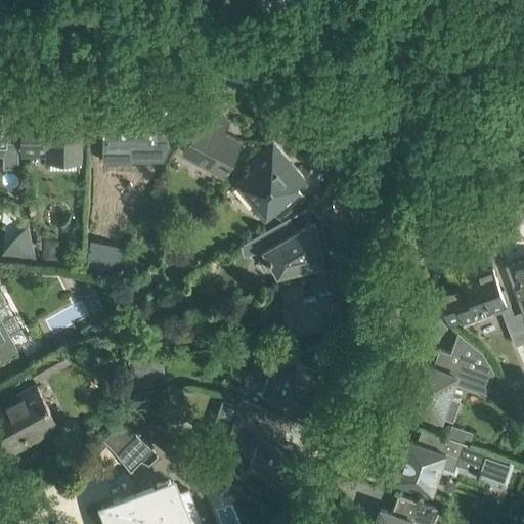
[(23,120),(23,140),(23,154),(49,155),(49,157),(79,157),(79,107),(48,107),(48,120),(23,120)]
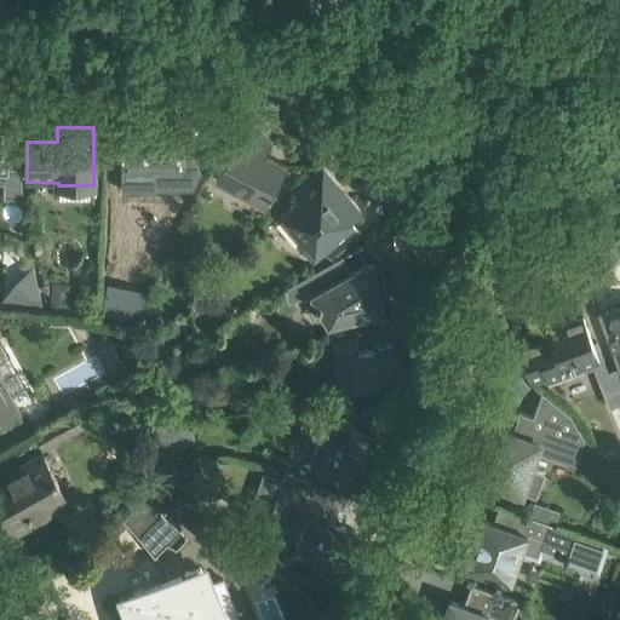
[(178,127),(121,127),(121,190),(194,190),(196,184),(207,162),(196,158),(178,158),(178,127)]
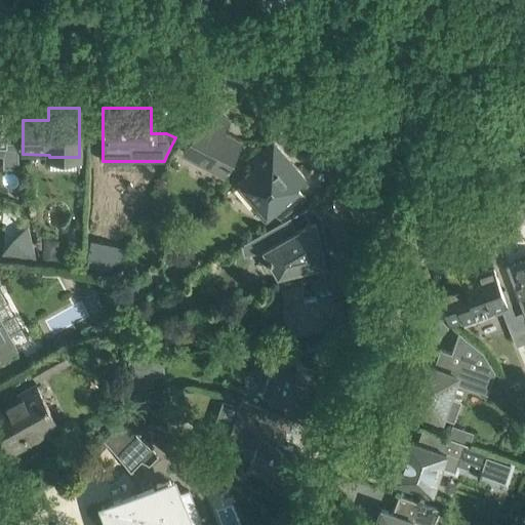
[(205,108),(196,126),(183,151),(224,171),(242,136),(226,128),(230,120),(205,108)]
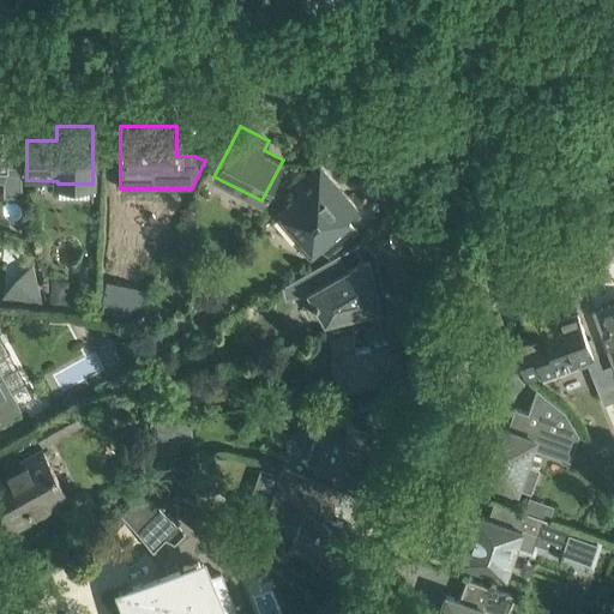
[(0,178),(8,179),(8,193),(23,193),(23,167),(8,167),(8,127),(0,127),(0,178)]
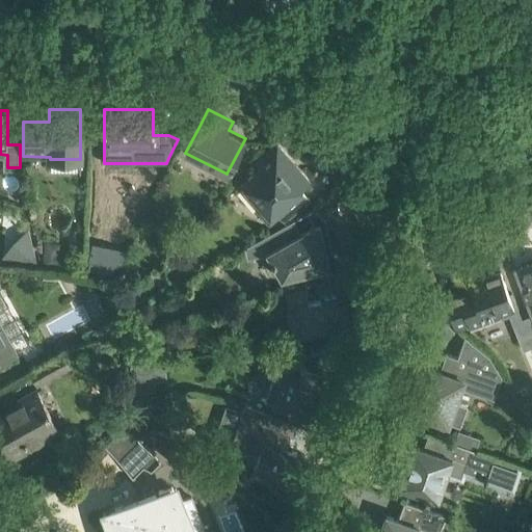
[(269,227),(280,216),(283,220),(288,215),(289,216),(310,198),(301,189),(310,182),(277,144),(256,163),(260,167),(241,184),(260,205),(255,210),(269,227)]
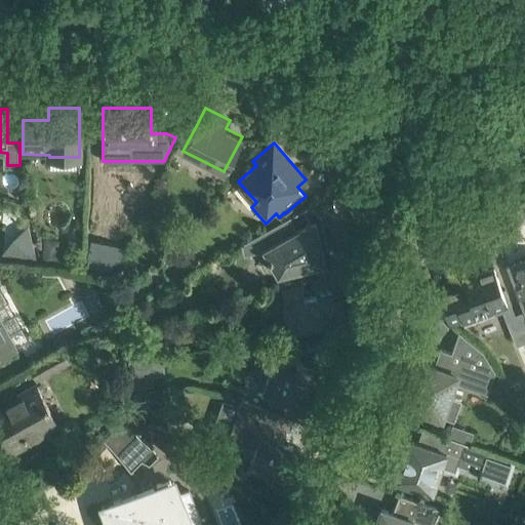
[(268,230),(257,236),(264,249),(277,275),(306,268),(325,264),(318,230),(311,223),(292,233),(285,219),(268,230)]
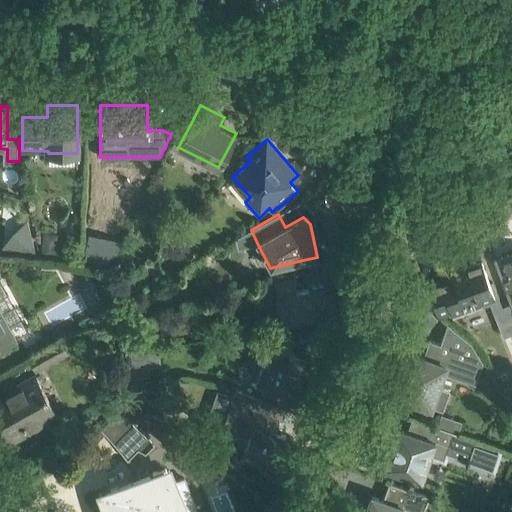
[(13,232),(1,248),(35,253),(27,220),(13,232)]
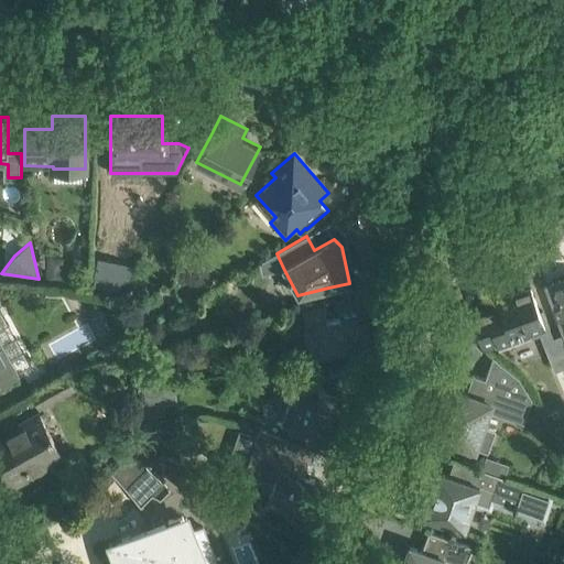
[(563,278),(552,282),(560,306),(552,310),(556,322),(563,318),(563,278)]
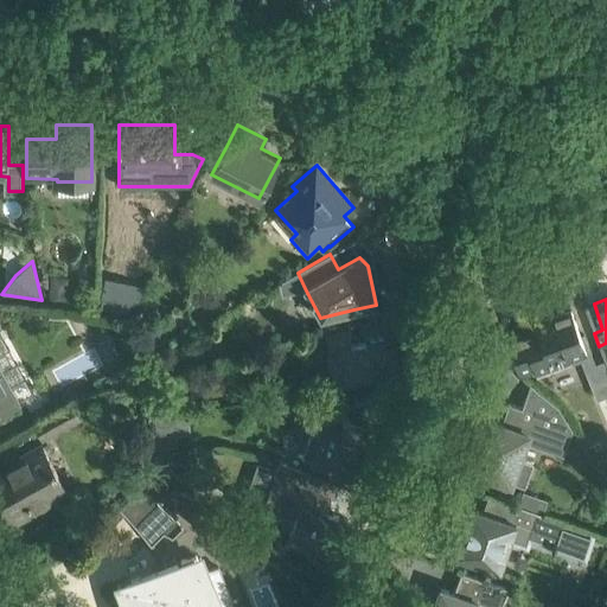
[(572,310),(554,317),(551,311),(538,315),(541,323),(535,324),(537,332),(510,343),(508,339),(492,345),(494,350),(503,358),(506,359),(512,356),(521,376),(535,371),(537,377),(570,364),(568,358),(586,351),(572,310)]
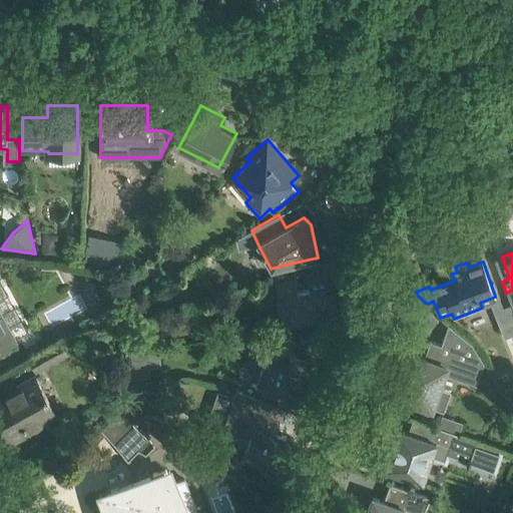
[(335,268),(316,273),(307,275),(310,288),(297,291),(294,279),(275,283),(285,323),(313,316),(314,322),(337,316),(333,298),(328,299),(326,291),(340,288),(335,268)]
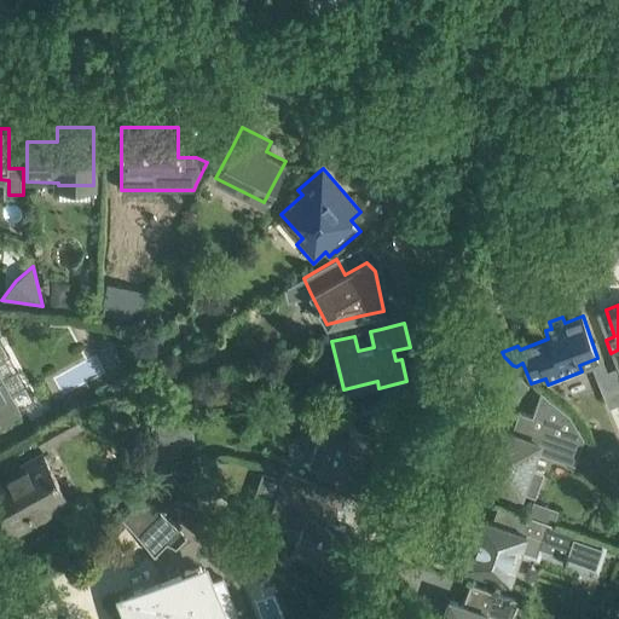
[(0,420),(19,410),(0,375),(0,420)]
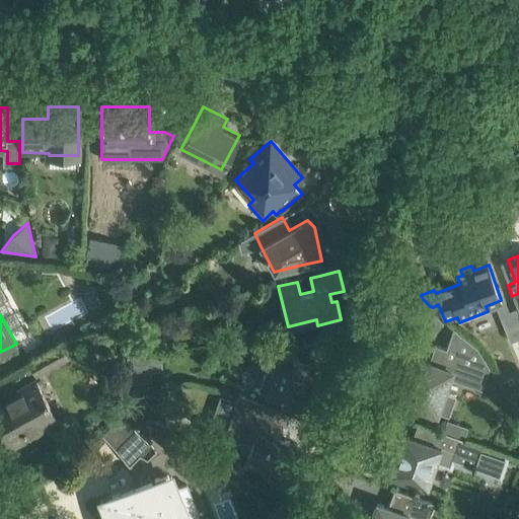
[(105,314),(92,322),(97,331),(112,328),(105,314)]
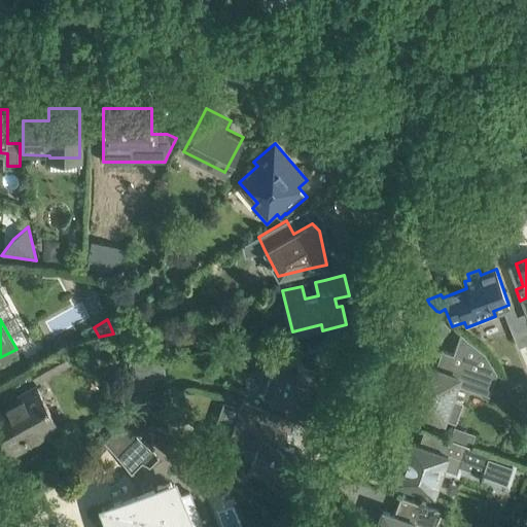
[(423,363),(408,407),(418,411),(417,413),(421,415),(421,414),(445,422),(454,425),(462,402),(453,398),(458,384),(489,394),(496,375),(498,374),(490,360),(488,358),(487,355),(485,353),(483,351),(481,349),(479,347),(477,345),(475,343),(472,342),(470,340),(468,338),(465,337),(463,336),(463,334),(460,332),(457,342),(453,354),(446,351),(442,350),(434,367),(423,363)]
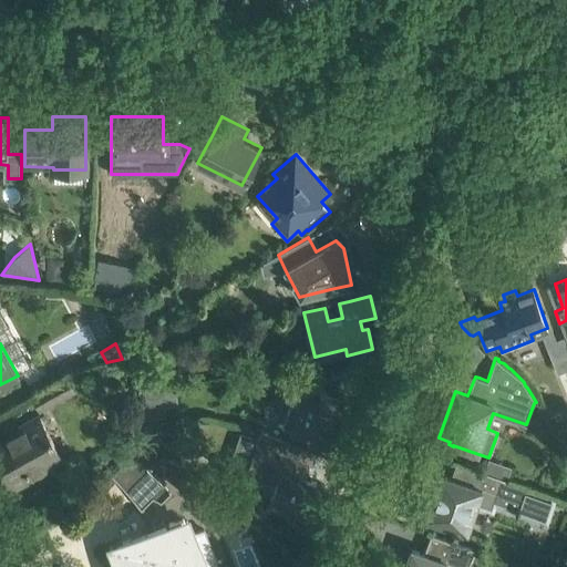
[(289,405),(281,426),(282,428),(311,437),(309,445),(333,454),(344,419),(337,415),(344,393),(360,393),(360,399),(375,399),(374,374),(352,375),(332,375),(330,380),(331,380),(330,382),(325,381),(311,381),(309,387),(307,387),(299,409),(289,405)]
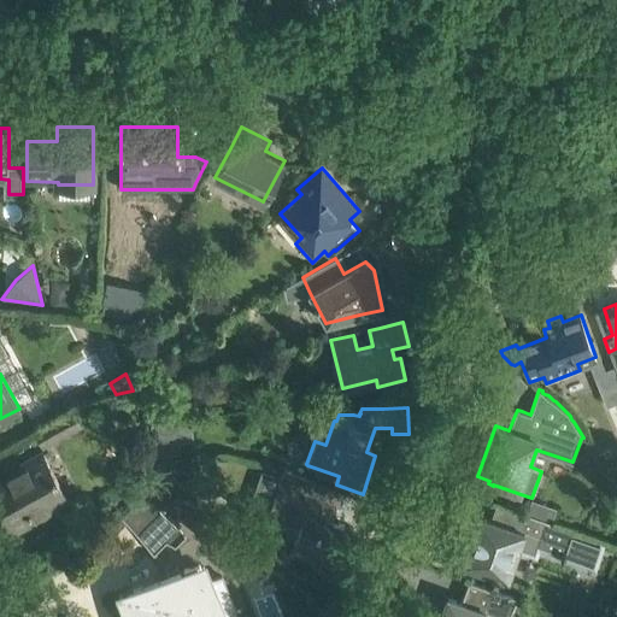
[(178,441),(154,444),(156,454),(180,452),(178,441)]
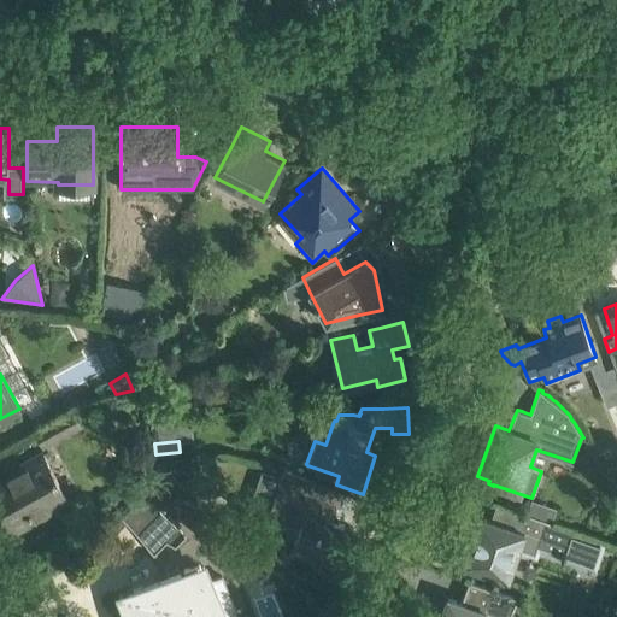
[(50,504),(65,495),(41,453),(0,476),(0,512),(7,527),(29,516),(33,522),(53,511),(50,504)]
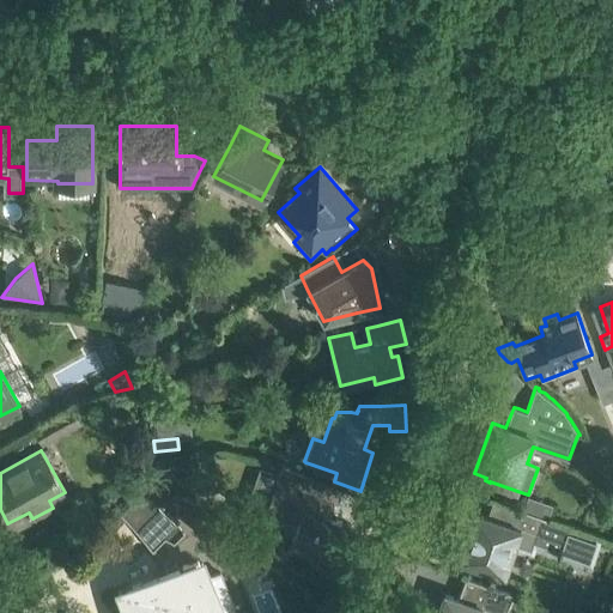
[(279,477),(267,513),(298,523),(292,539),(293,540),(290,551),(307,557),(310,545),(331,552),(343,521),(328,516),(333,503),(338,504),(341,492),(281,468),(279,477)]
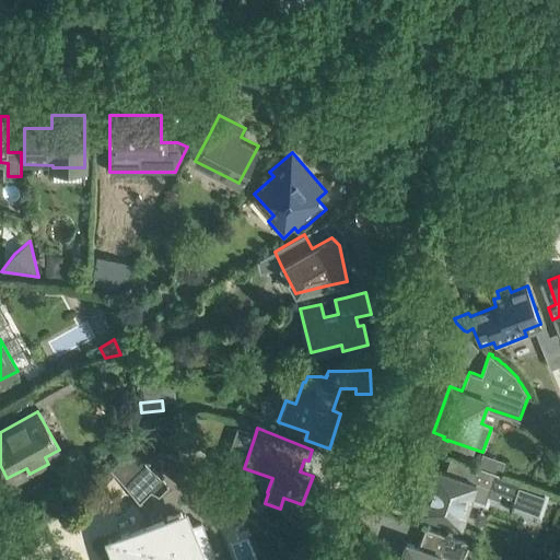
[(160,494),(170,486),(164,481),(165,480),(147,462),(146,463),(135,453),(112,468),(125,480),(123,482),(143,502),(153,491),(156,492),(160,494)]
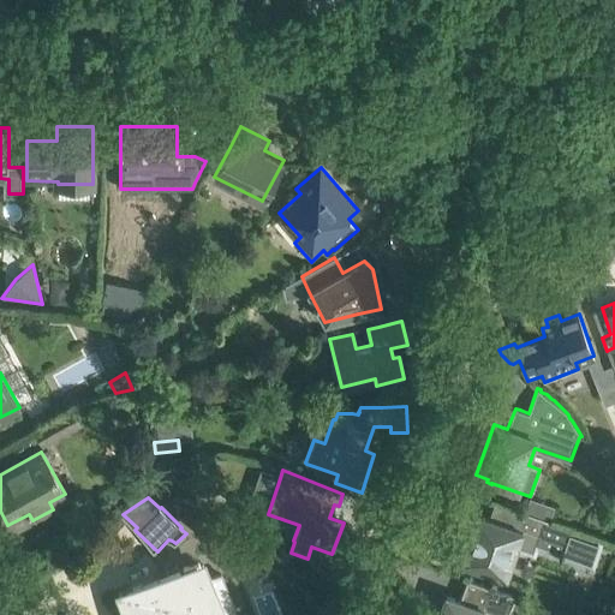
[(489,518),(475,513),(459,561),(481,568),(481,569),(491,573),(490,575),(496,577),(496,575),(506,579),(517,548),(526,550),(525,554),(535,556),(541,538),(538,537),(539,535),(566,544),(563,550),(561,549),(559,559),(562,560),(563,555),(571,557),(571,560),(593,568),(598,554),(596,554),(601,538),(494,502),(489,518)]
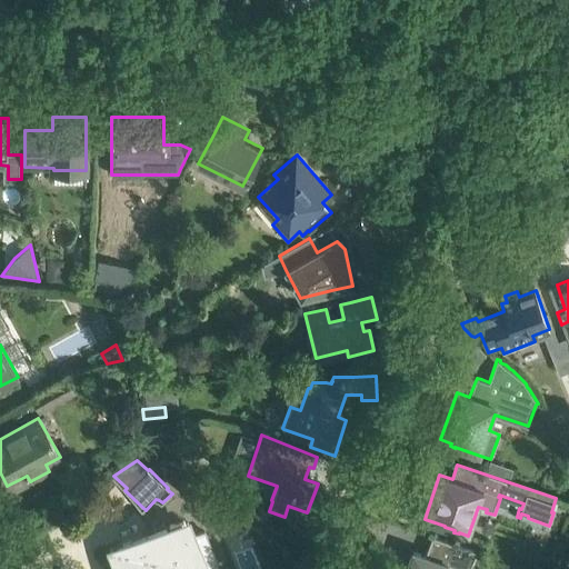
[(182,568),(186,568),(215,568),(216,568),(219,567),(205,531),(190,537),(185,520),(170,526),(170,527),(167,528),(166,526),(132,539),(132,541),(131,541),(118,546),(125,565),(119,567),(120,568),(182,568)]
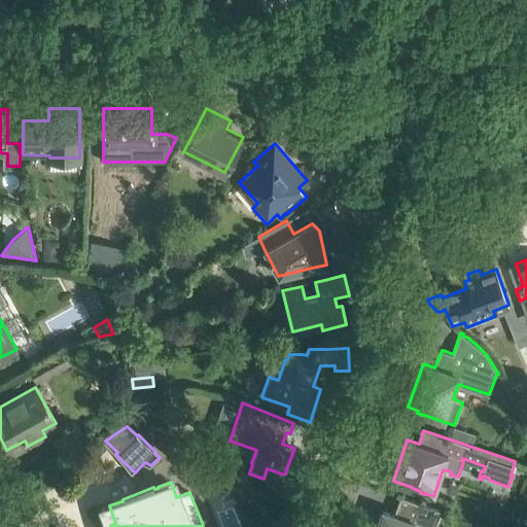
[(382,511),(376,526),(434,526),(441,511),(420,503),(400,496),(394,515),(382,511)]
